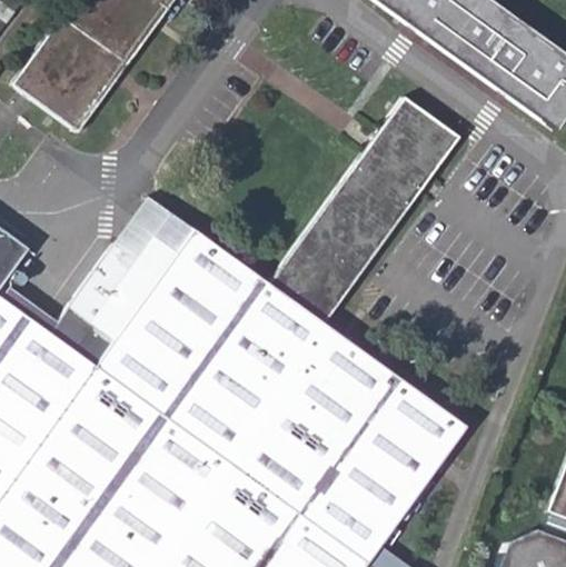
[(0,0),(0,15),(9,22),(25,0),(0,0)]
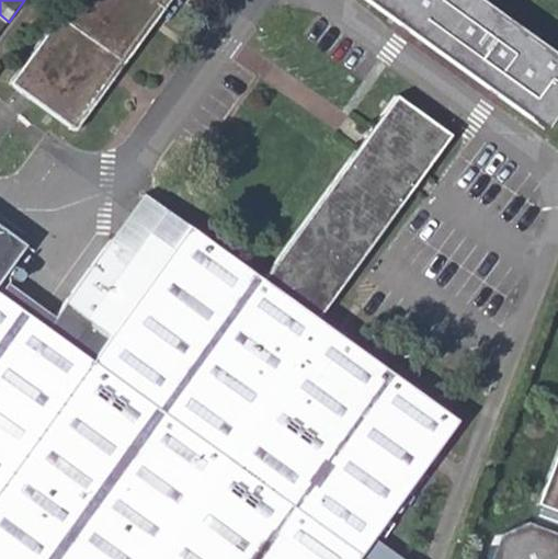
[(72,0),(14,80),(78,128),(172,0),(72,0)]
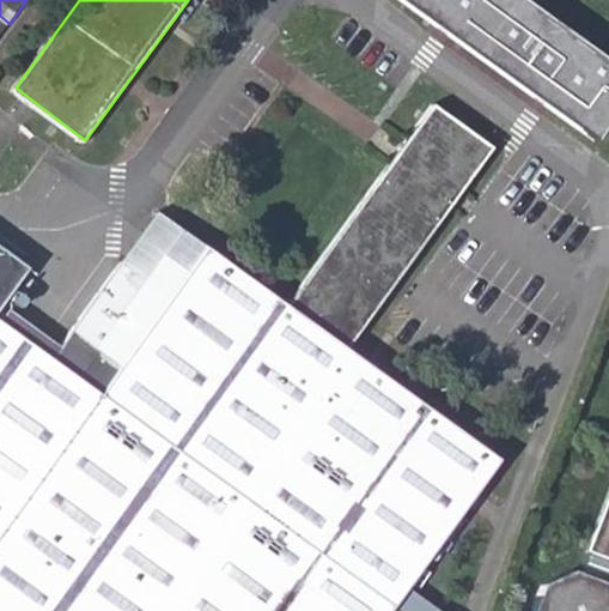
[(407,0),(595,143),(608,125),(608,66),(521,0),(407,0)]
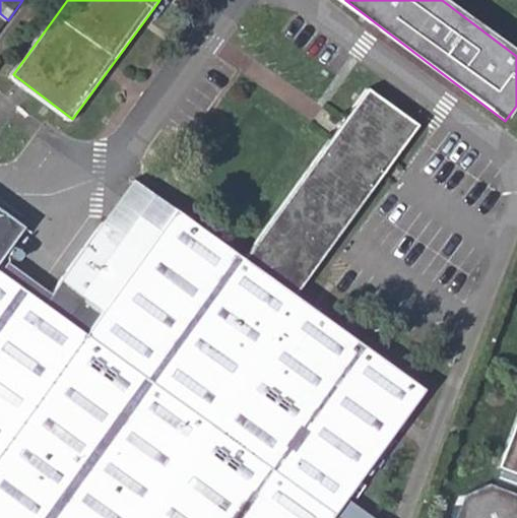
[(0,13),(0,30),(8,20),(0,13)]
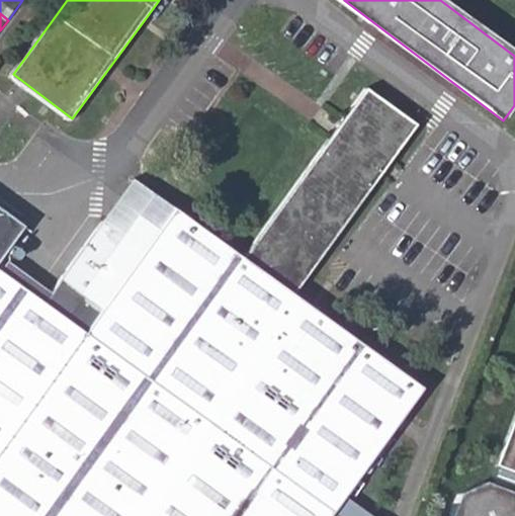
[(0,515),(374,515),(347,494),(423,389),(297,293),(417,127),(369,90),(246,257),(177,208),(145,252),(105,226),(46,305),(0,270),(0,264),(25,228),(0,208),(0,515)]
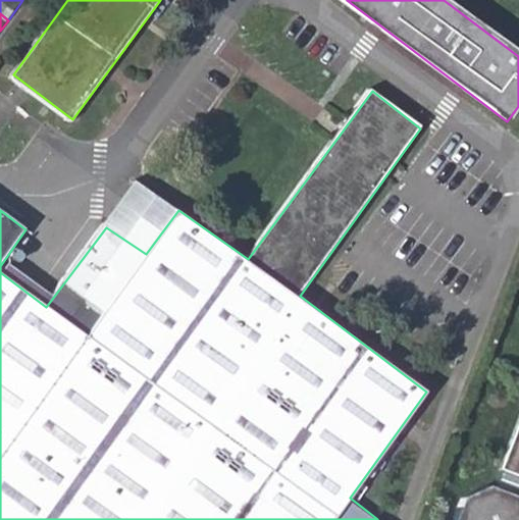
[(518,430),(499,484),(472,501),(463,519),(518,519),(518,430)]
